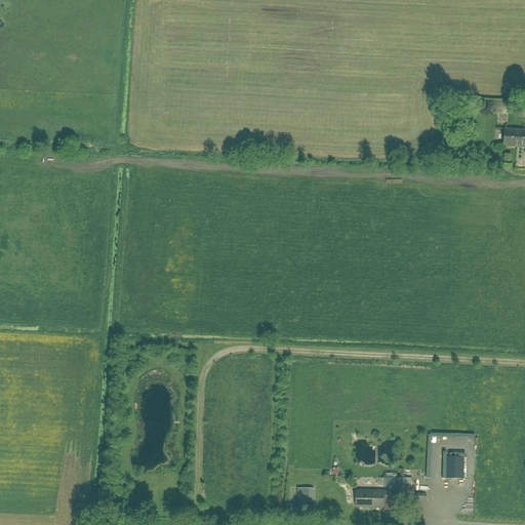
[(524,148),(524,130),(505,129),(503,147),(524,148)]
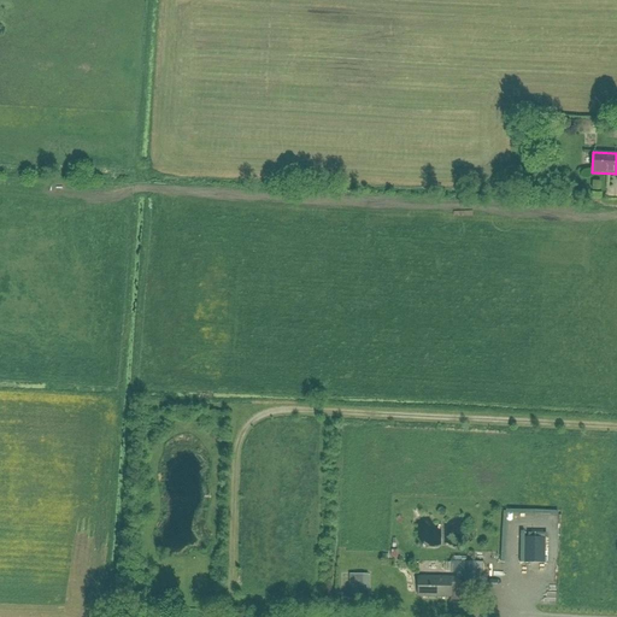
[(524,563),(545,563),(545,538),(524,538),(524,563)]
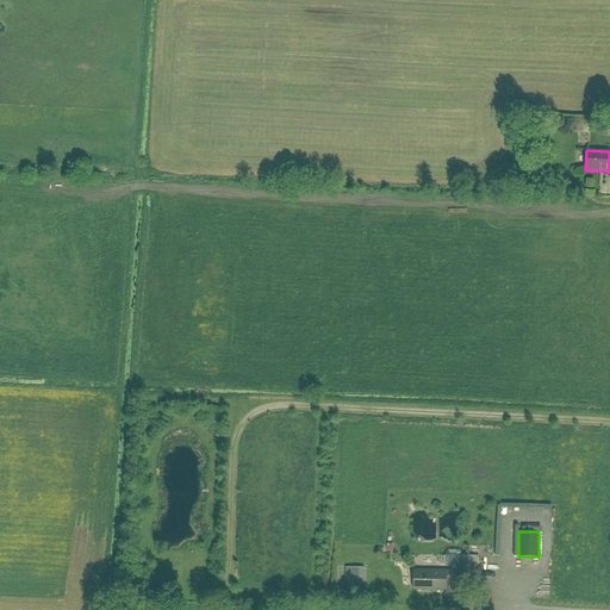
[(458,582),(477,582),(477,556),(446,555),(446,566),(458,566),(458,582)]
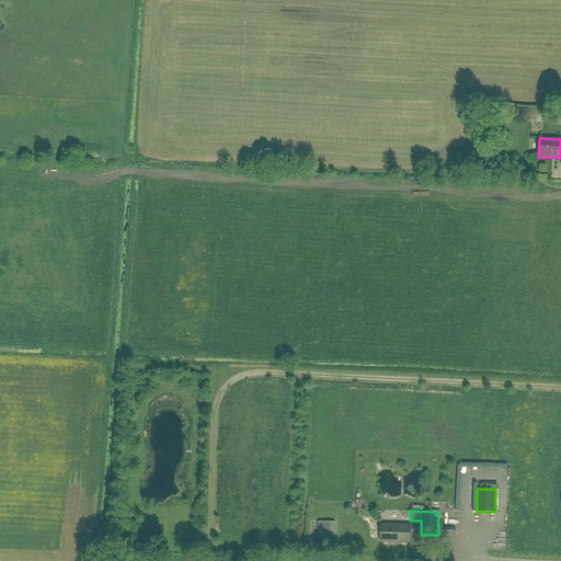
[(334,537),(328,537),(328,523),(318,523),(318,544),(334,545),(334,537)]
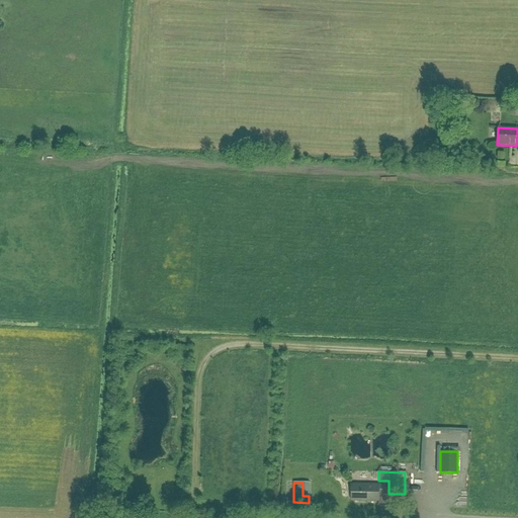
[(383,485),(351,484),(351,501),(378,501),(378,495),(383,495),(383,485)]
